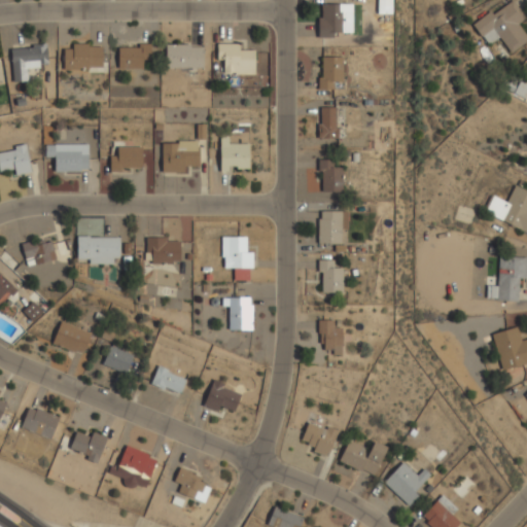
[(526,35),(518,22),(525,16),(513,0),(504,0),(471,24),(485,43),(496,36),(508,54),(526,40),(526,35)]
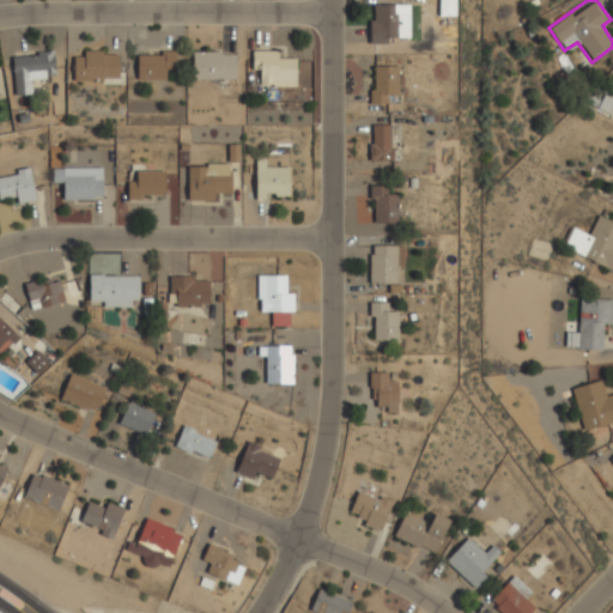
[(370,43),(400,43),(400,4),(370,4),(370,43)]
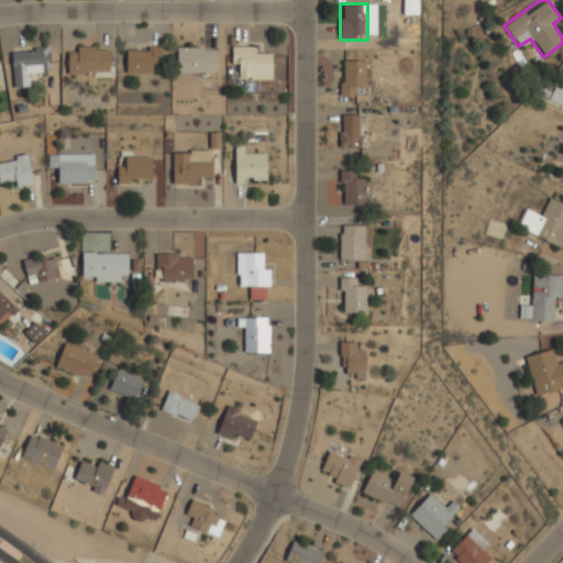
[(68,46),(67,73),(108,74),(109,47),(68,46)]
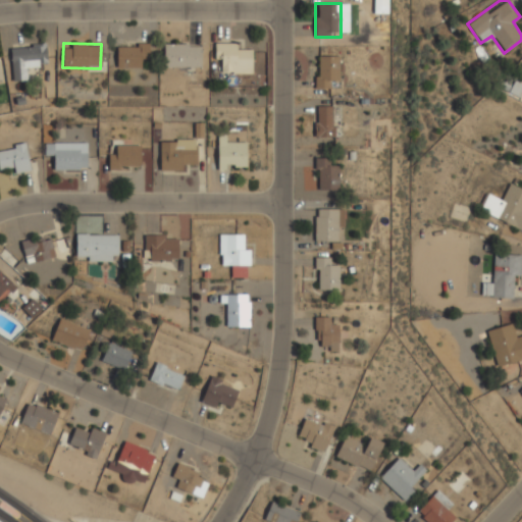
[(117,68),(147,68),(147,43),(117,43),(117,68)]
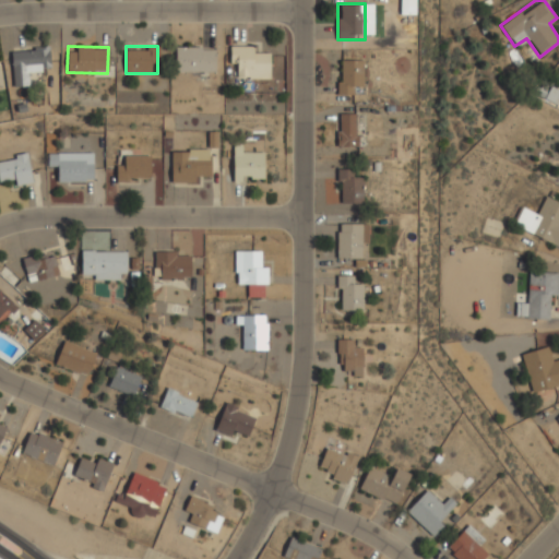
[(230,67),(237,67),(237,78),(270,78),(270,54),(259,54),(259,46),(230,46),(230,67)]
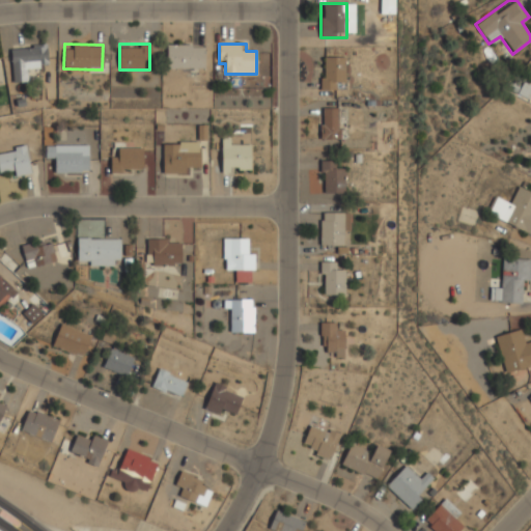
[(48,67),(47,45),(11,46),(12,81),(27,81),(27,67),(48,67)]
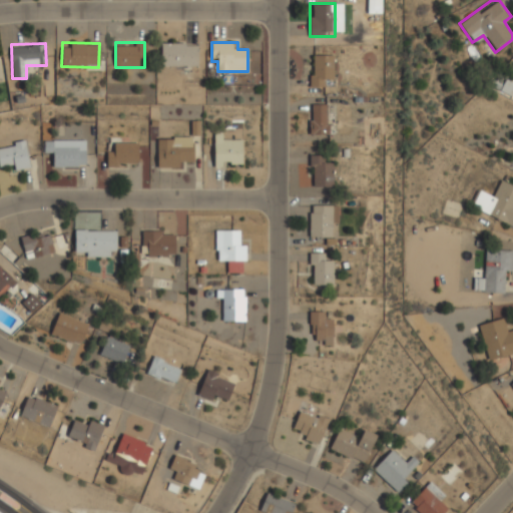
[(197,43),(161,43),(161,66),(197,66),(197,43)]
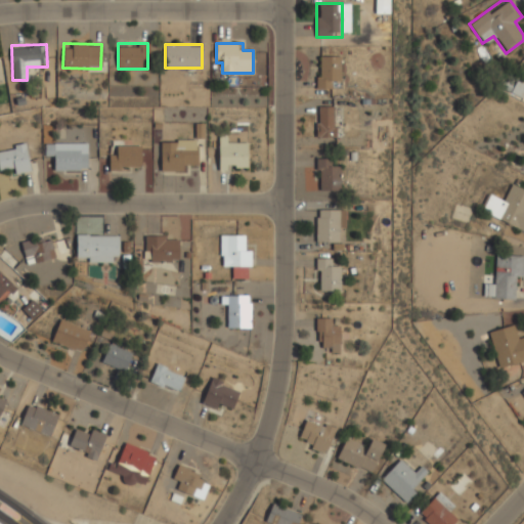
[(332,88),(332,80),(341,80),(341,55),(317,55),(317,88),(332,88)]
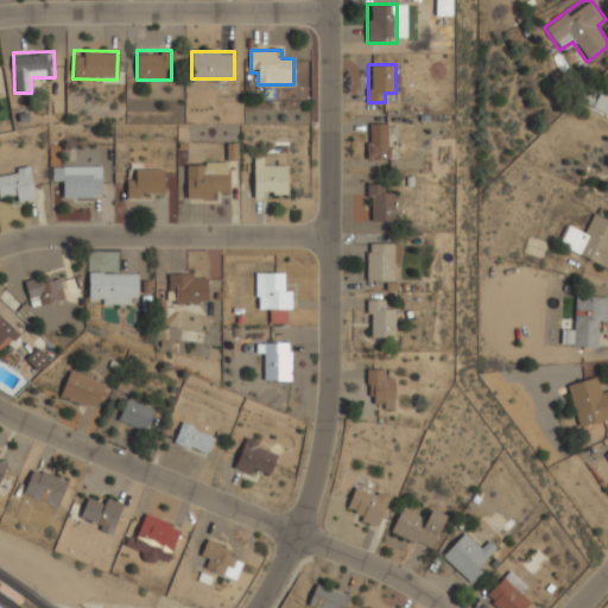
[(390,122),(367,122),(367,158),(390,158),(390,122)]
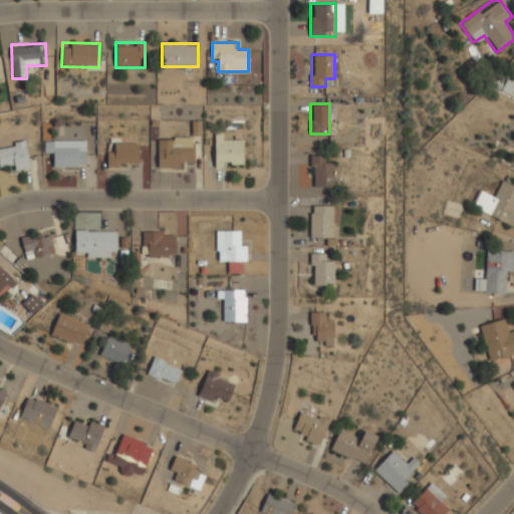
[(193,137),(157,137),(157,167),(184,167),(184,158),(193,158),(193,137)]
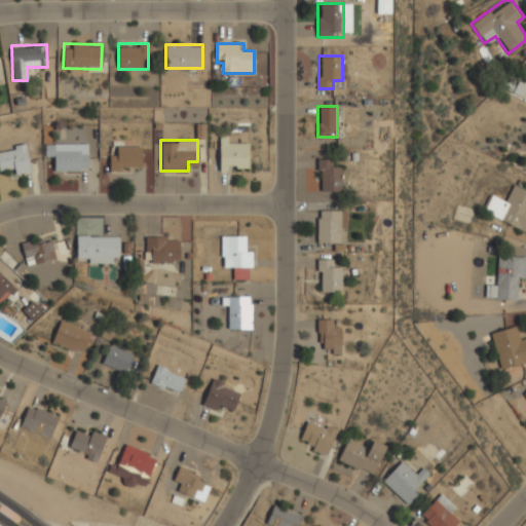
[(249,142),(219,142),(219,171),(249,171),(249,142)]
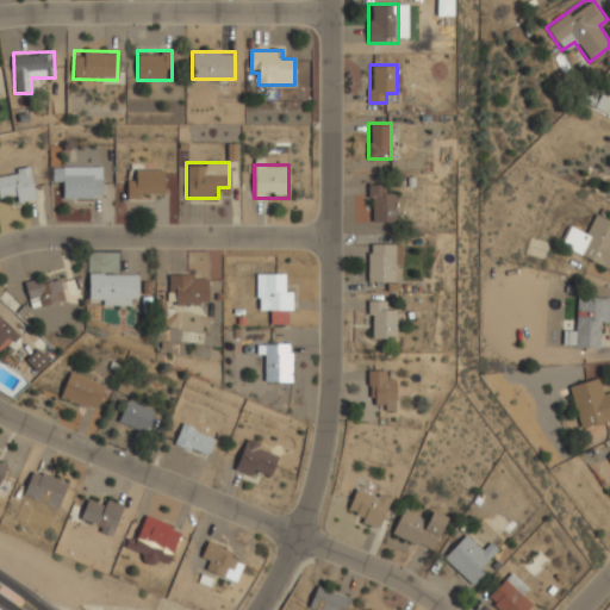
[(101,166),(51,166),(51,181),(63,181),(63,198),(101,198),(101,166)]
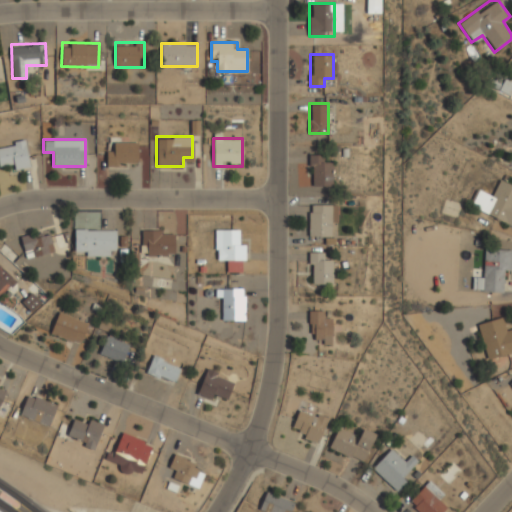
[(9,169),(29,167),(26,141),(0,143),(0,162),(8,162),(9,169)]
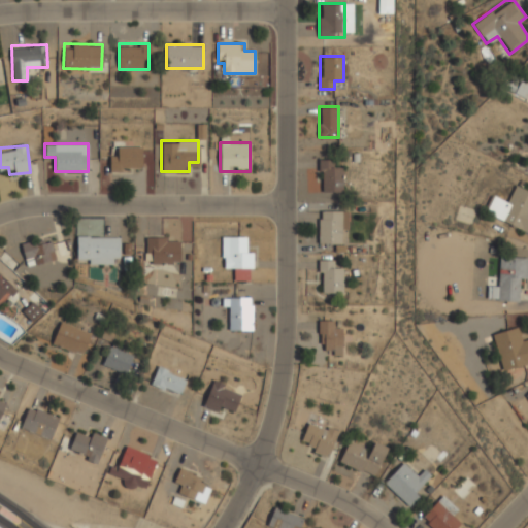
[(118,156),(110,156),(110,171),(141,171),(141,145),(118,145),(118,156)]
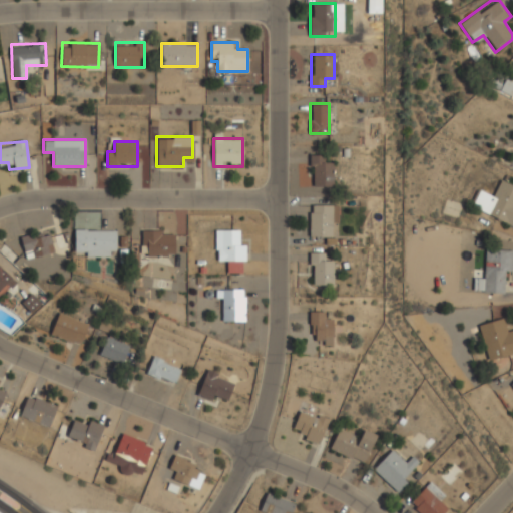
[(333,162),(328,162),(328,155),(310,155),(310,186),(333,186),(333,162)]
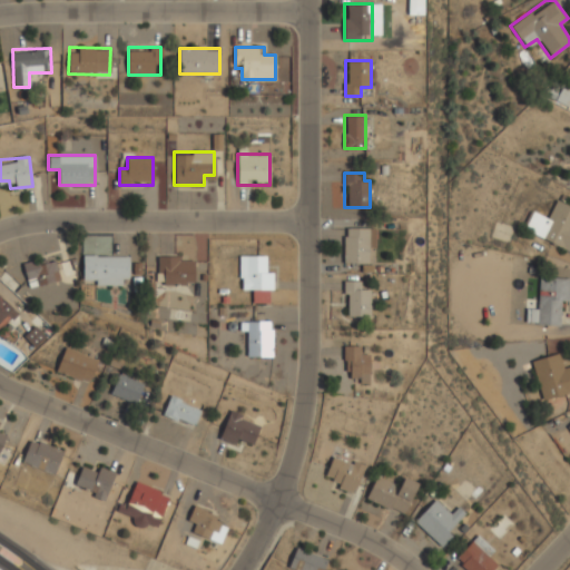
[(569,251),(569,204),(556,198),(548,217),(527,207),(518,228),(569,251)]
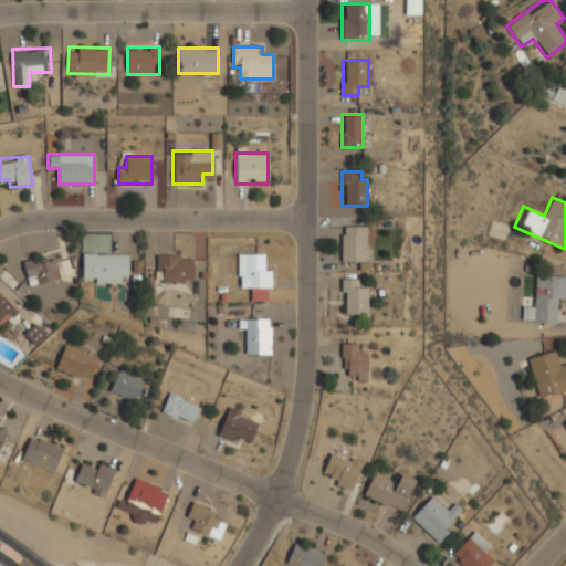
[(367,226),(341,226),(341,261),(367,261),(367,226)]
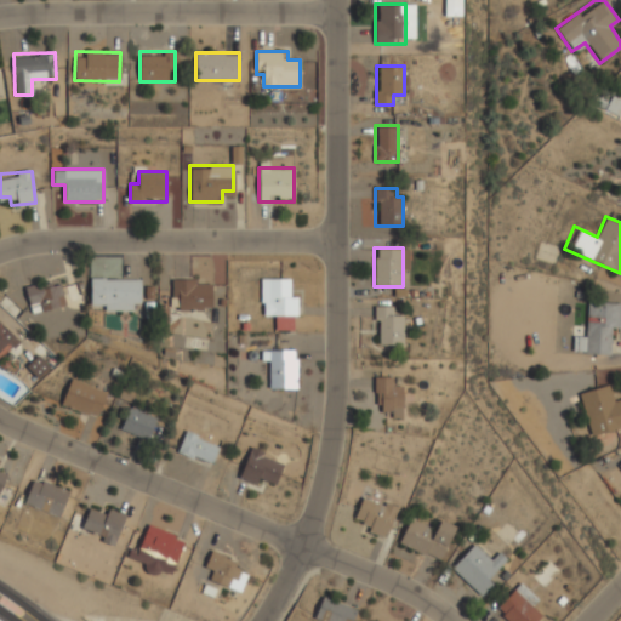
[(141,278),(90,278),(90,309),(141,309),(141,278)]
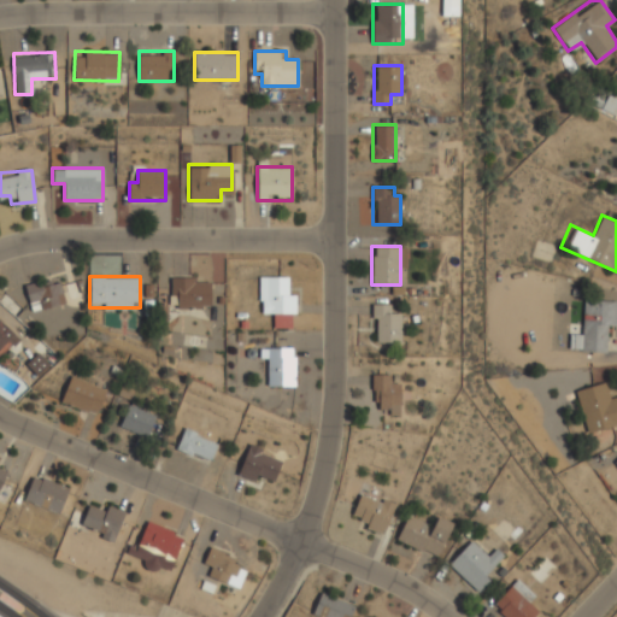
[(260,276),(260,313),(293,313),(293,276),(260,276)]
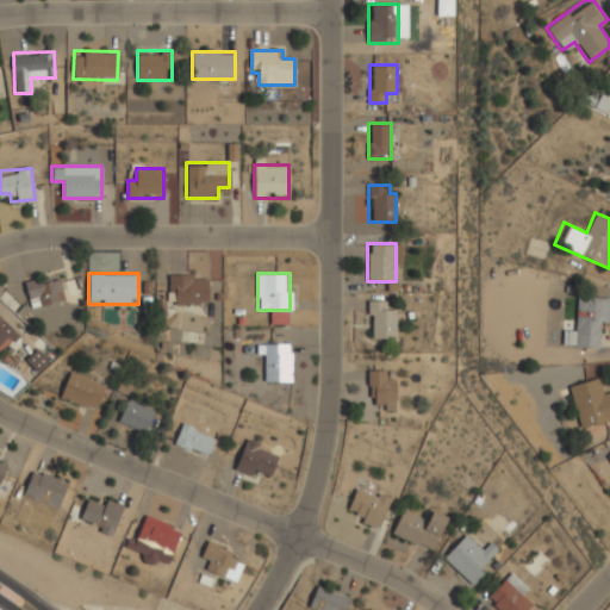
[(168,304),(207,304),(207,274),(168,274),(168,304)]
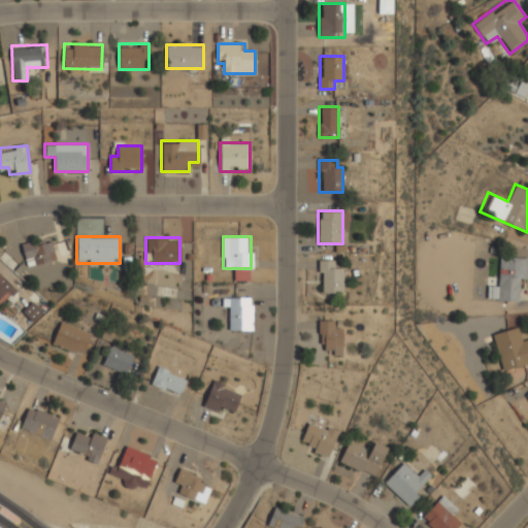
[(24,262),(53,262),(53,240),(24,240),(24,262)]
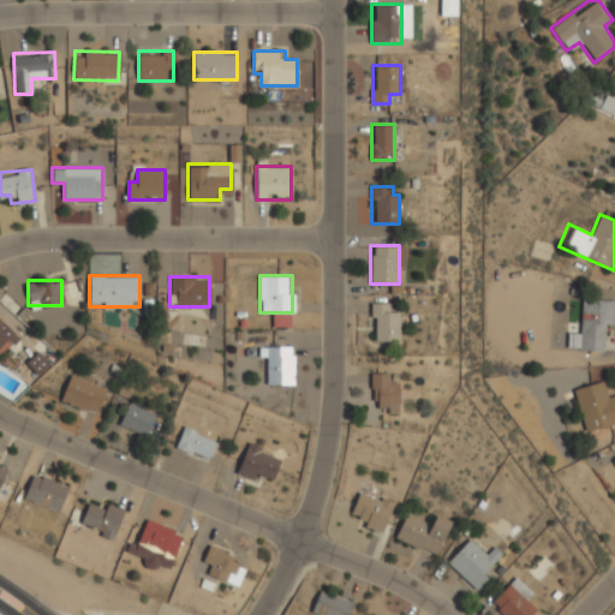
[(614,326),(614,298),(581,298),(580,334),(568,334),(567,350),(603,351),(604,326),(614,326)]
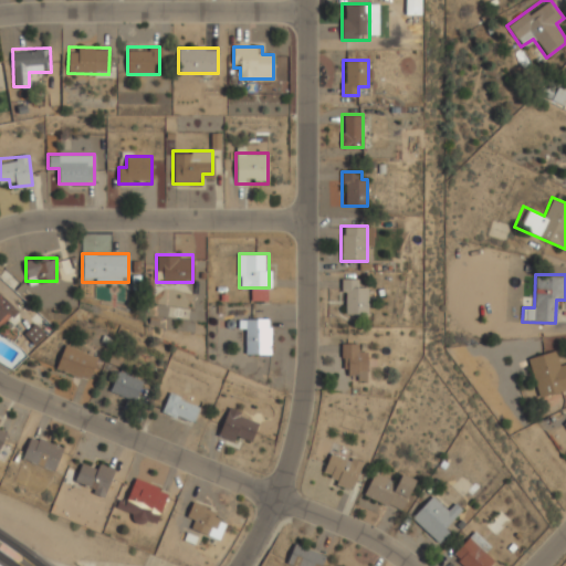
[(368,314),(368,287),(358,287),(358,279),(342,279),(342,314),(368,314)]
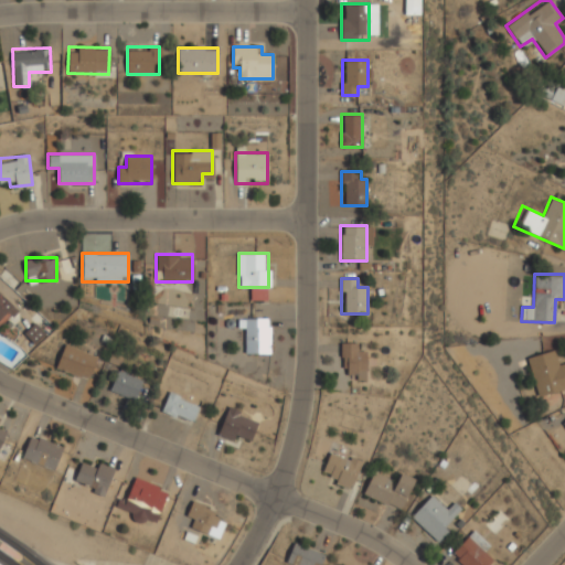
[(0,324),(2,327),(17,310),(0,294),(0,324)]
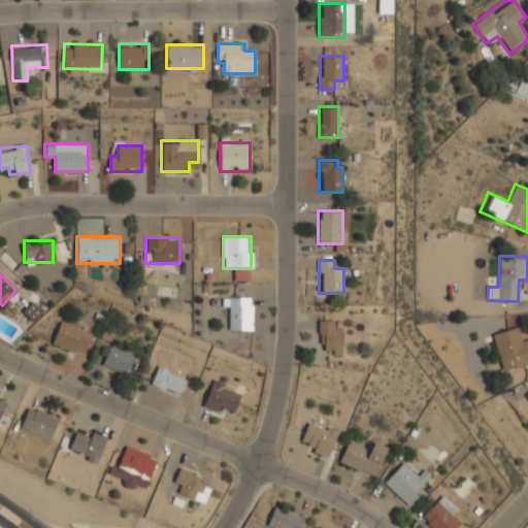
[(252,330),(252,297),(228,297),(228,330),(252,330)]
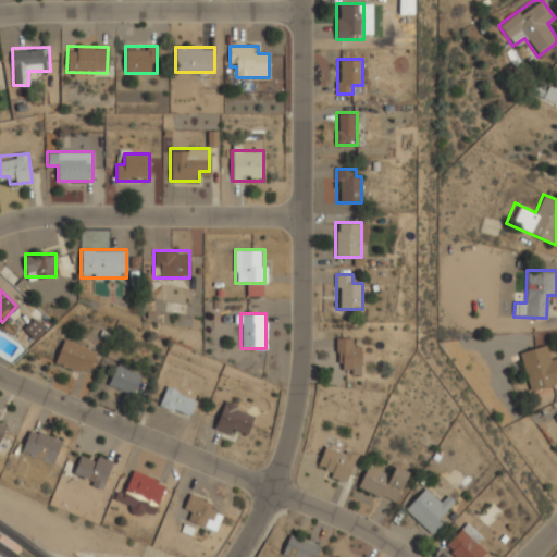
[(23,329),(34,339),(45,330),(34,319),(23,329)]
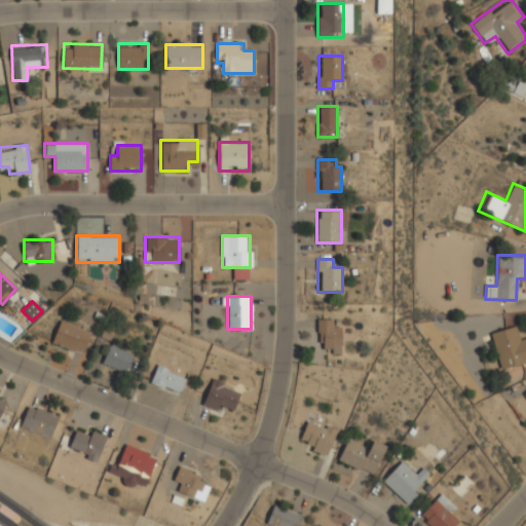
[(80,354),(90,332),(61,318),(50,341),(80,354)]
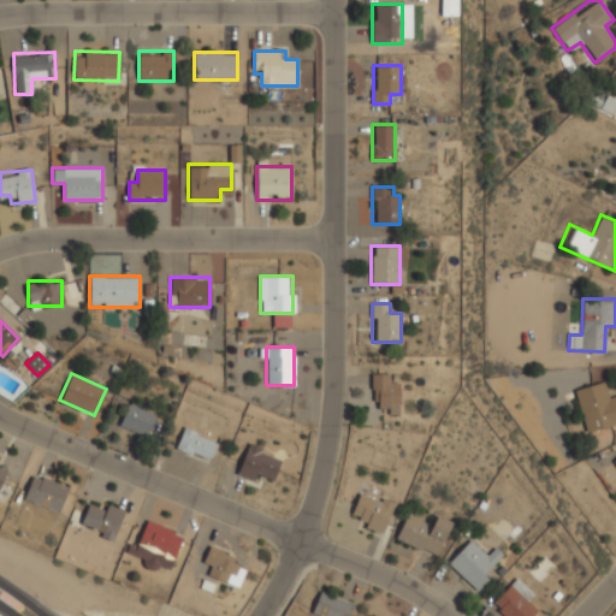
[(400,414),(400,383),(391,383),(391,373),(372,373),(372,402),(379,402),(379,414),(400,414)]
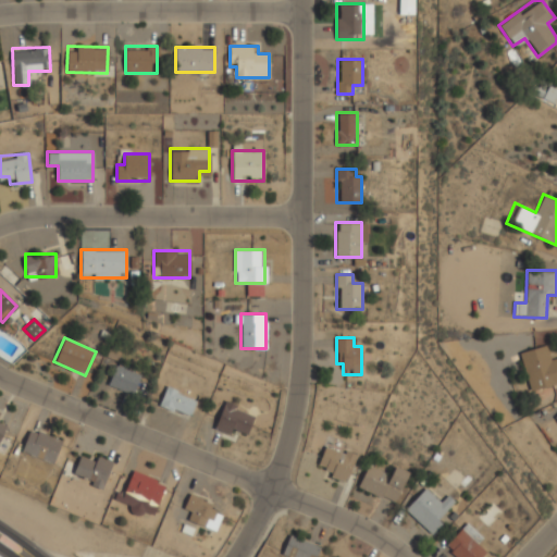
[(519,351),(530,392),(556,383),(556,356),(552,358),(547,344),(519,351)]
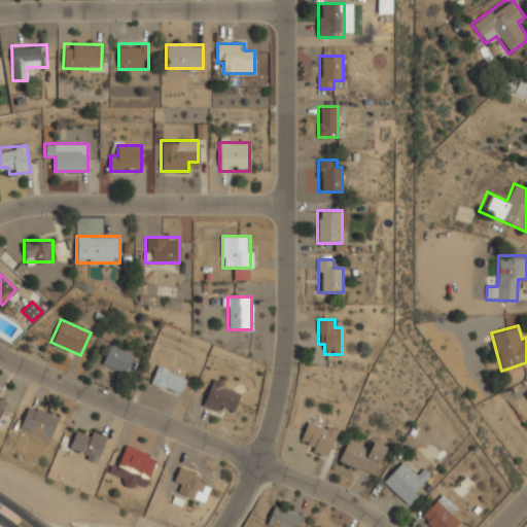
[(133,353),(109,345),(102,364),(127,373),(133,353)]
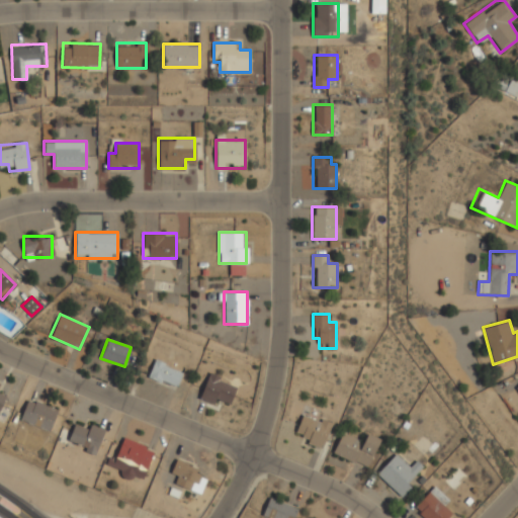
[(175,390),(183,371),(155,359),(147,377),(175,390)]
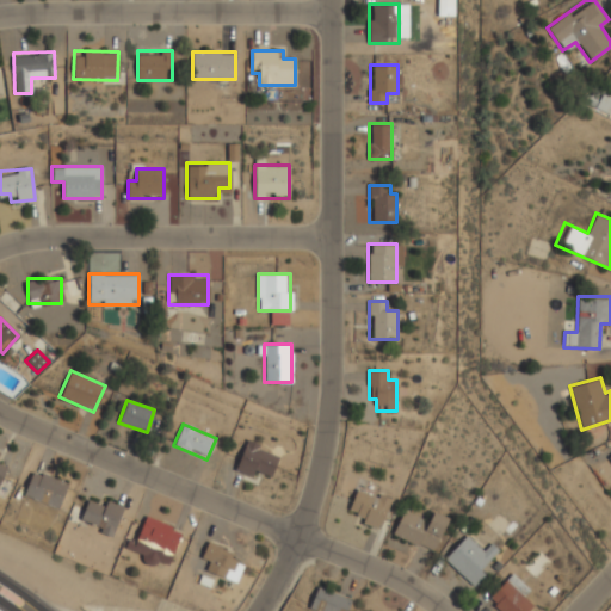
[(235,469),(258,479),(260,471),(271,476),(281,454),(246,440),(235,469)]
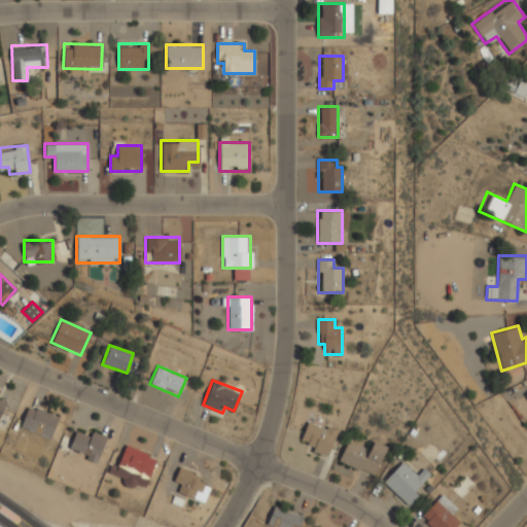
[(59,418),(29,406),(21,427),(50,438),(59,418)]
